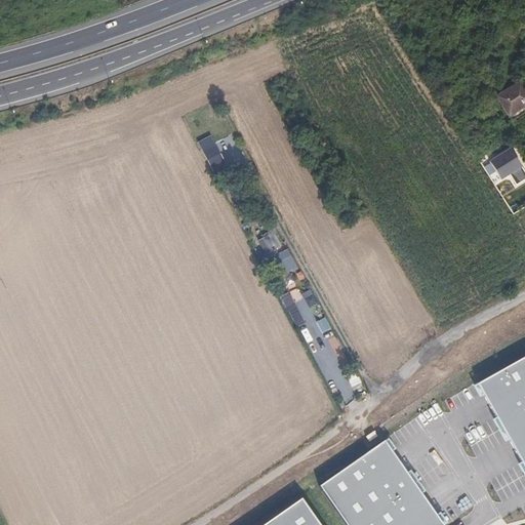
[(524,103),(524,90),(519,81),(496,94),(508,115),(524,103)]
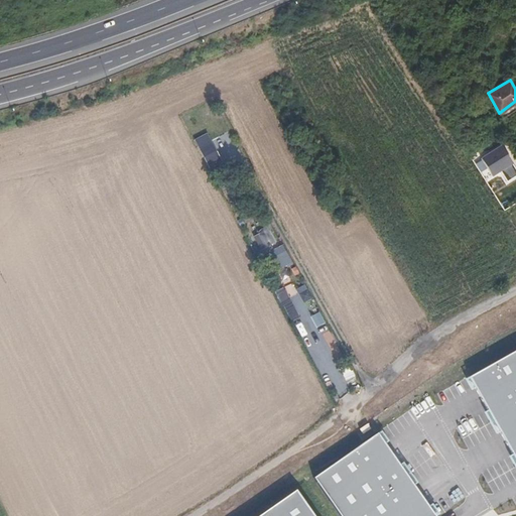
[(199,146),(211,169),(223,162),(211,139),(199,146)]
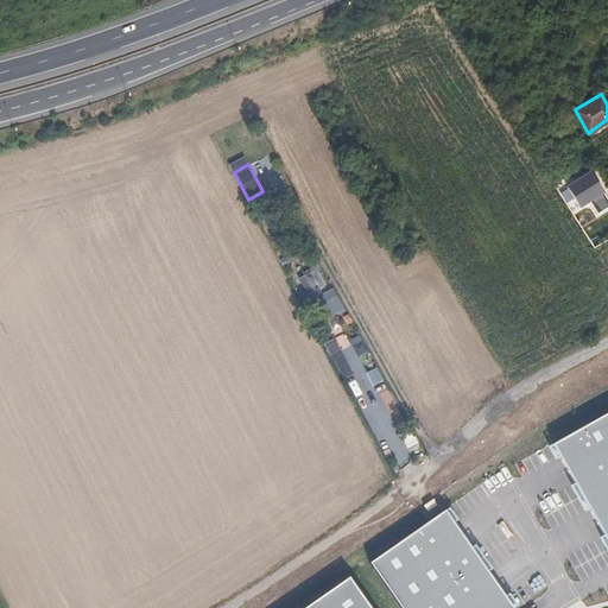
[(590,168),(567,183),(580,204),(603,189),(590,168)]
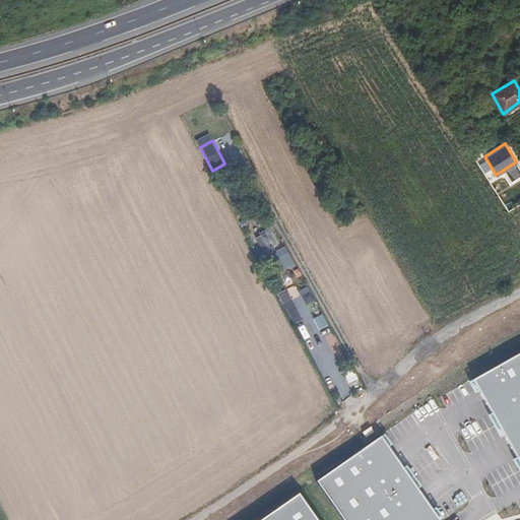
[(267,250),(279,245),(272,229),(261,234),(267,250)]
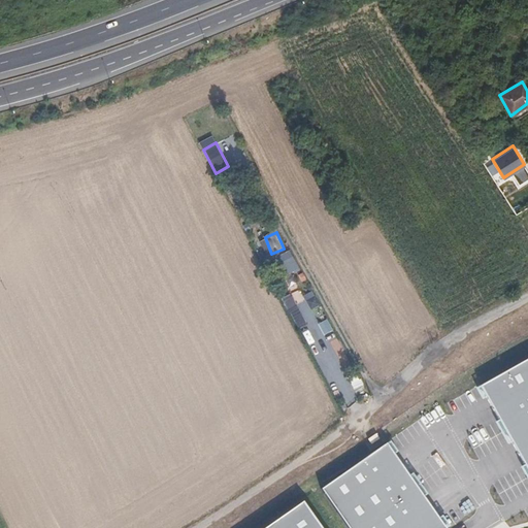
[(285,300),(297,330),(306,325),(294,296),(285,300)]
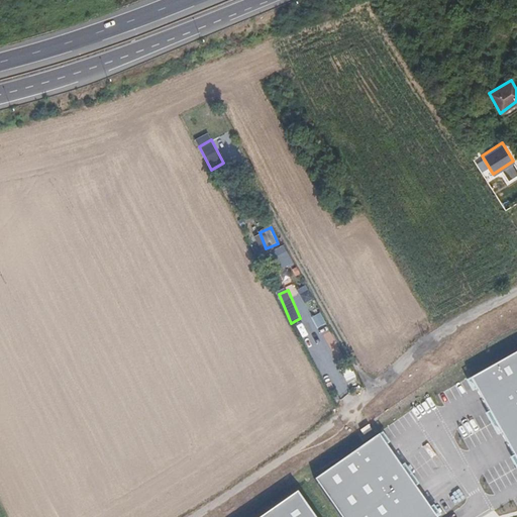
[(516,348),(471,375),(516,458),(516,348)]
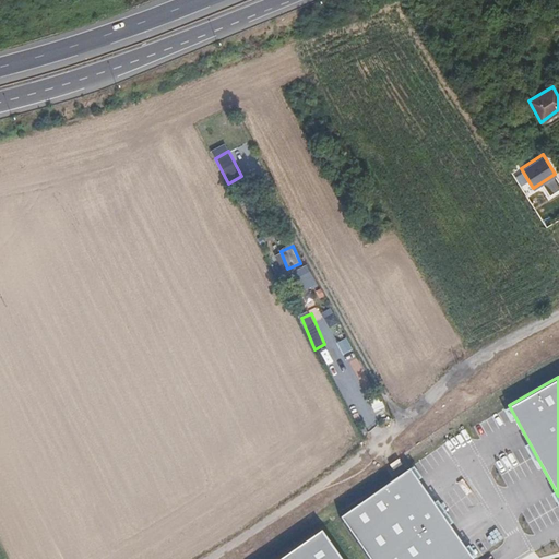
[(407,467),(339,515),(369,558),(465,558),(470,556),(407,467)]
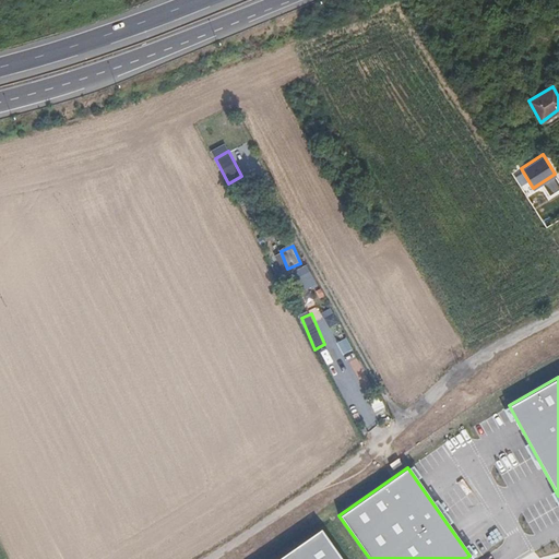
[(340,558),(320,528),(274,558),(340,558)]
